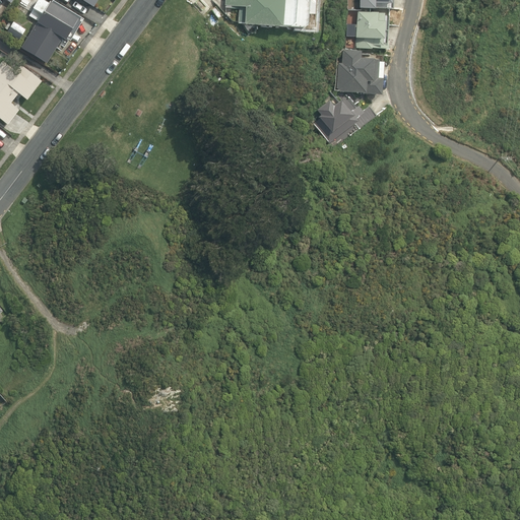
[(39,0),(29,16),(39,21),(22,49),(47,63),(60,45),(65,48),(69,40),(71,41),(84,19),(52,0),(51,0),(50,3),(44,0),(39,0)]
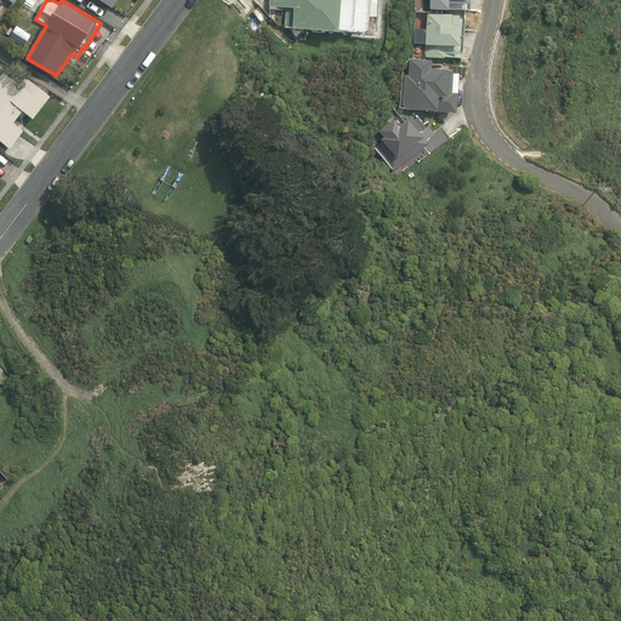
[(339,33),(341,0),(268,0),(268,7),(277,7),(277,11),(286,11),(285,28),(292,28),(292,30),(339,33)]
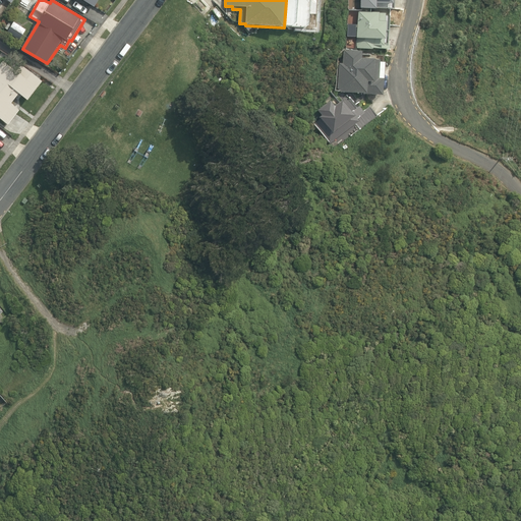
[(377,8),(393,9),(393,0),(360,0),(360,8),(377,9),(377,8)]
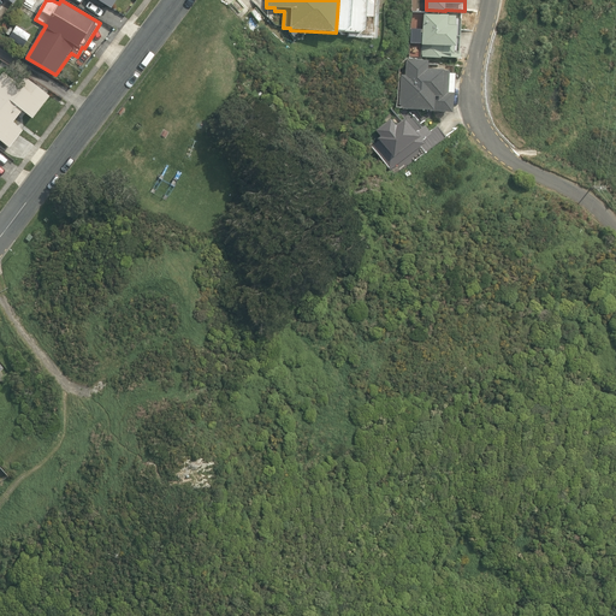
[(458,58),(461,16),(443,15),(443,16),(424,15),(422,29),(412,29),(410,45),(421,45),(420,55),(422,55),(421,58),(442,59),(442,58),(458,58)]
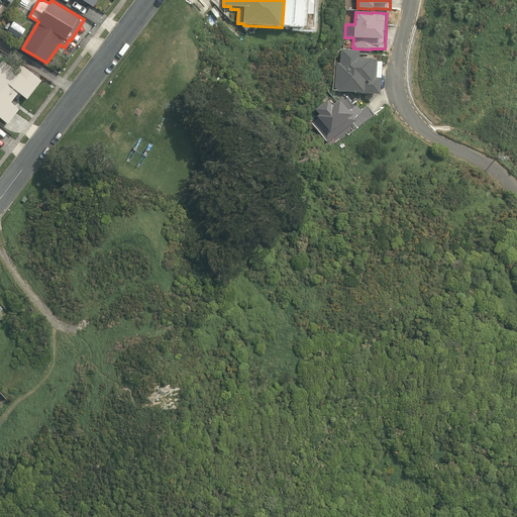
[(356,57),(357,49),(339,47),(338,61),(335,61),(333,89),(378,93),(380,61),(375,61),(376,59),(356,57)]
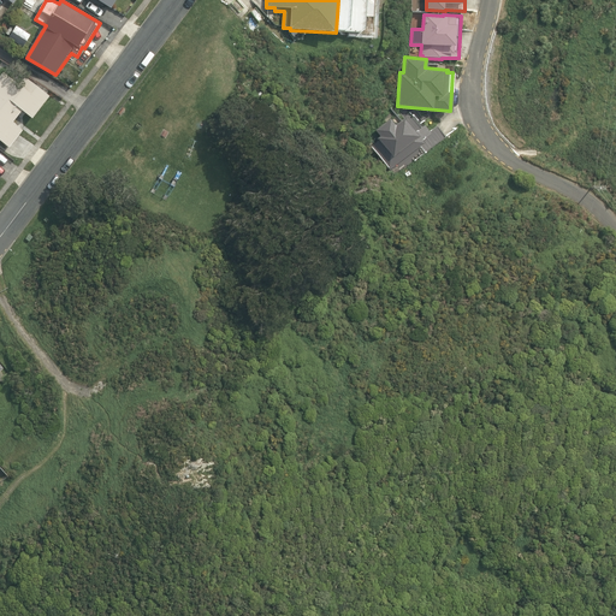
[(0,140),(10,148),(23,131),(13,123),(23,111),(34,119),(51,96),(25,77),(19,84),(4,72),(0,76),(0,140)]
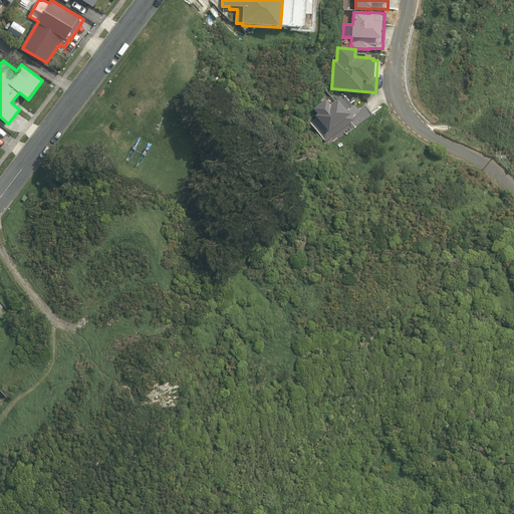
[(316,117),(310,122),(325,142),(351,122),(355,127),(372,114),(365,105),(359,110),(354,104),(352,106),(351,105),(347,108),(347,109),(346,110),(337,99),(330,104),(326,99),(313,109),(318,114),(315,115),(316,117)]
